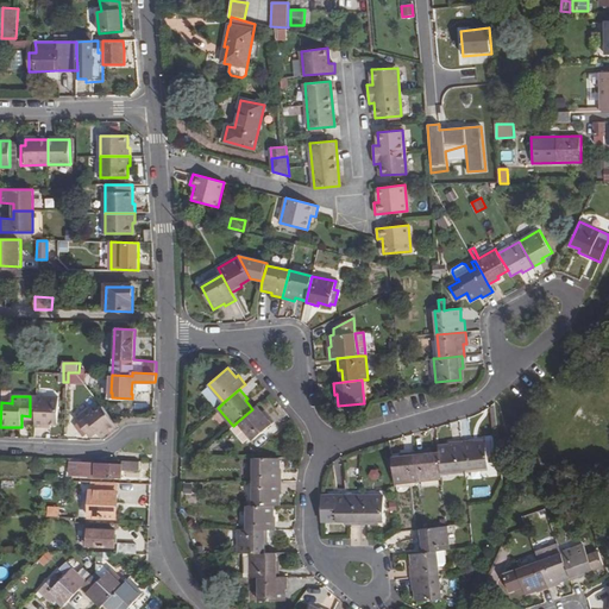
[(37,420),(36,426),(45,427),(45,424),(58,425),(60,397),(37,396),(37,420)]
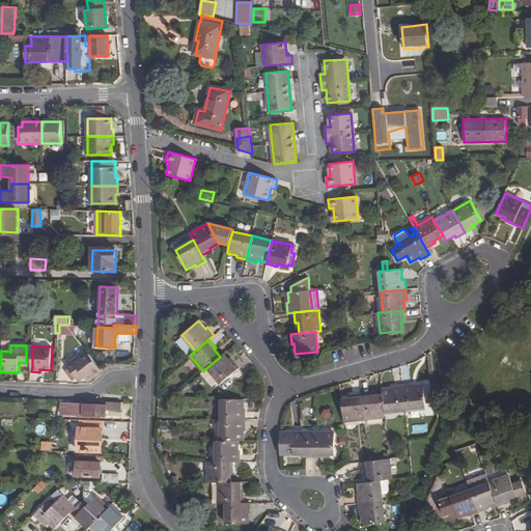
[(220,384),(239,368),(232,360),(230,362),(224,354),(220,357),(206,368),(218,382),(220,384)]
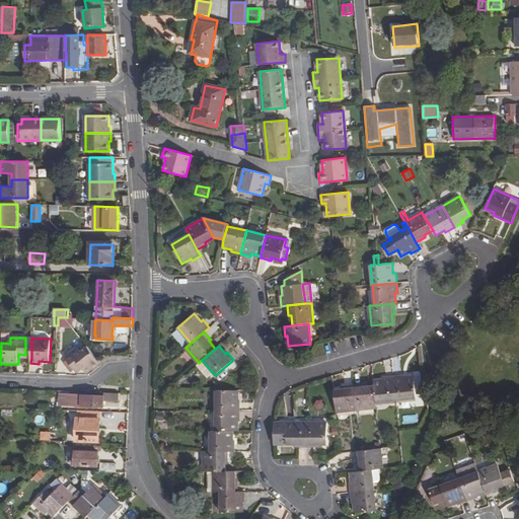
[(77,348),(65,357),(75,370),(80,366),(82,369),(86,374),(100,363),(98,361),(88,347),(81,352),(77,348)]
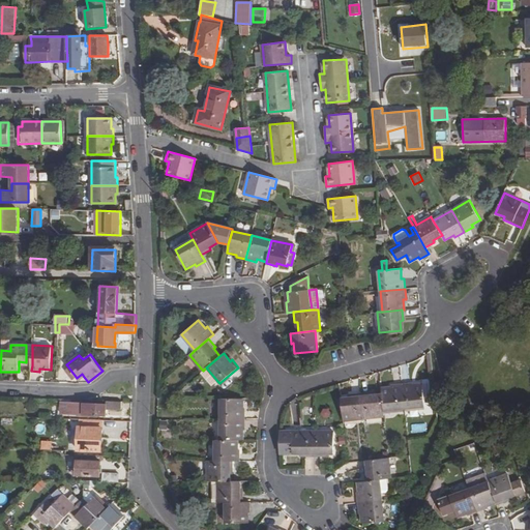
[(217,381),(206,367),(203,371),(201,372),(213,386),(217,381)]
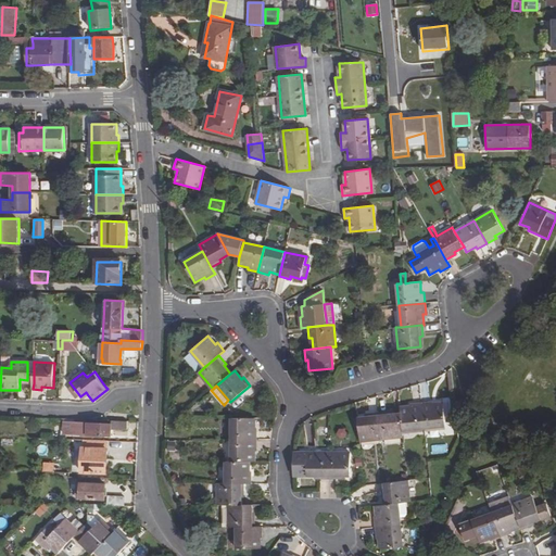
[(256,393),(250,386),(230,402),(237,411),(256,393)]
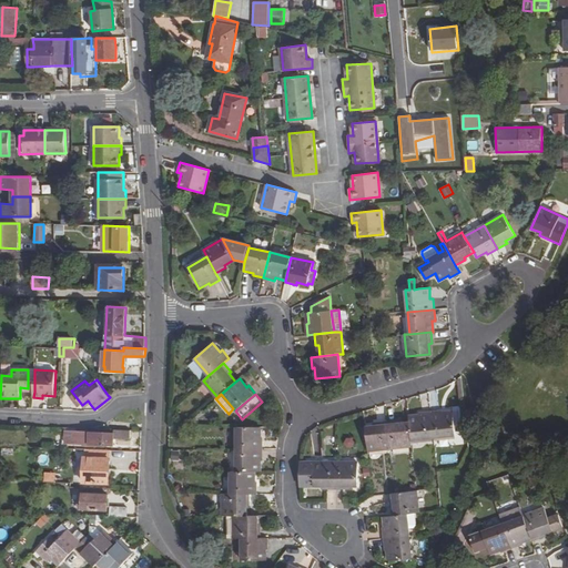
[(442,411),(430,412),(434,438),(456,435),(453,412),(443,413),(442,411)]
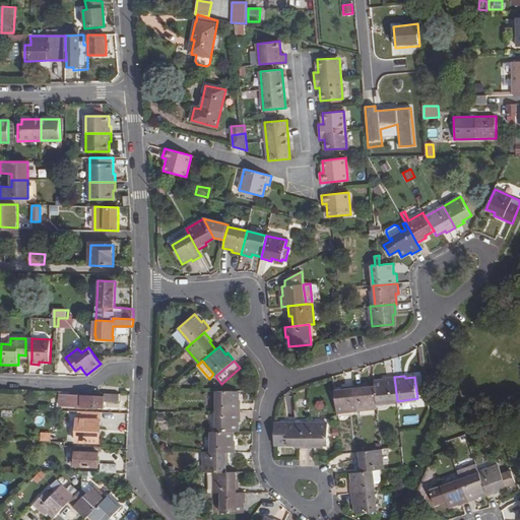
[(397,401),(394,377),(384,378),(384,380),(374,381),(375,386),(377,403),(397,401)]
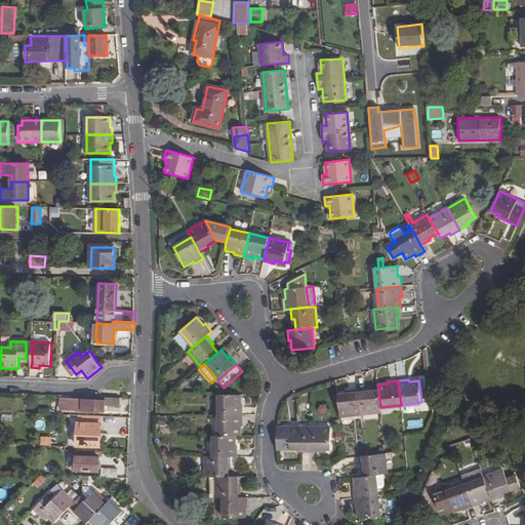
[(368,389),(358,391),(361,414),(380,412),(380,407),(378,390),(368,392),(368,389)]
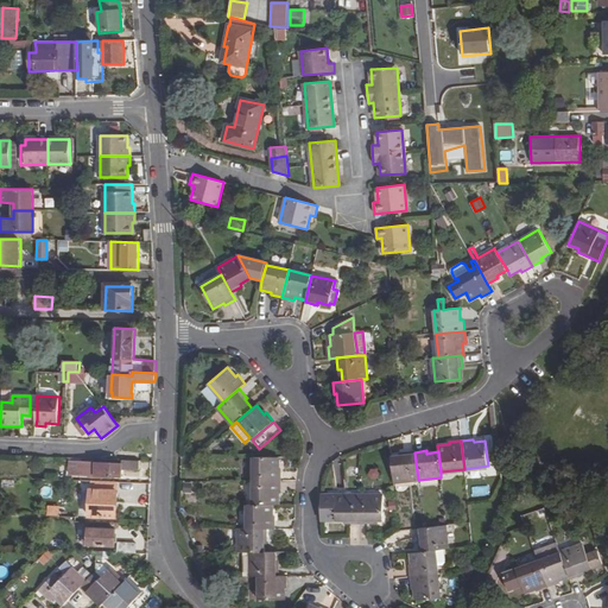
[(418,480),(415,453),(403,454),(403,456),(391,457),(394,483),(418,480)]
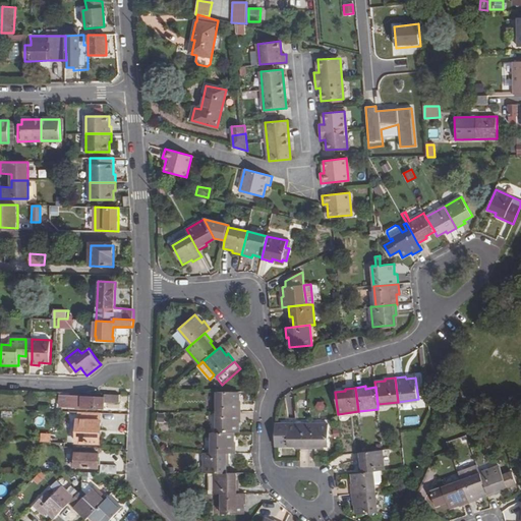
[(217,412),(241,412),(241,402),(239,402),(239,392),(217,392),(217,412)]
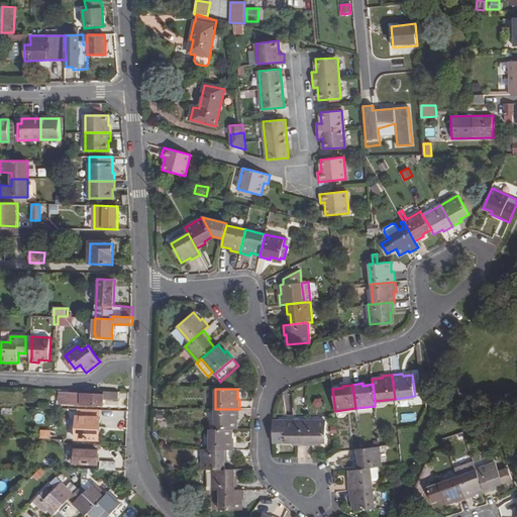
[(60,394),(60,405),(103,406),(104,398),(118,399),(118,392),(103,392),(103,395),(60,394)]
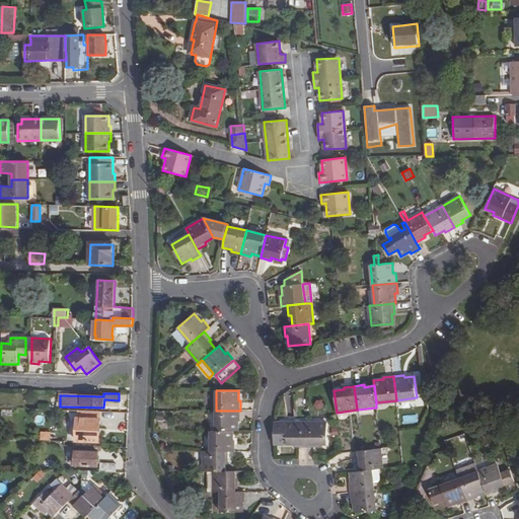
[(315,408),(325,411),(327,400),(317,398),(315,408)]
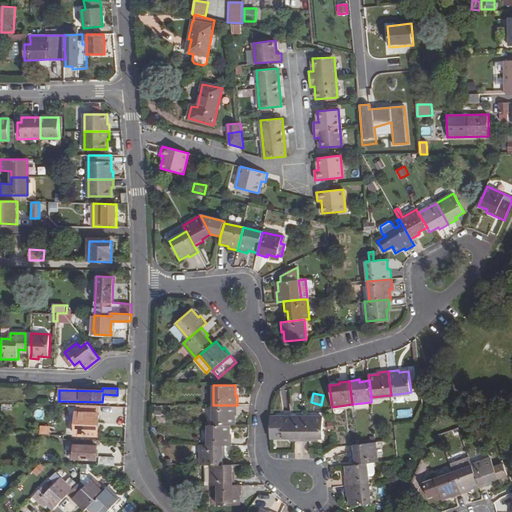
[(76,404),(75,435),(97,436),(98,405),(76,404)]
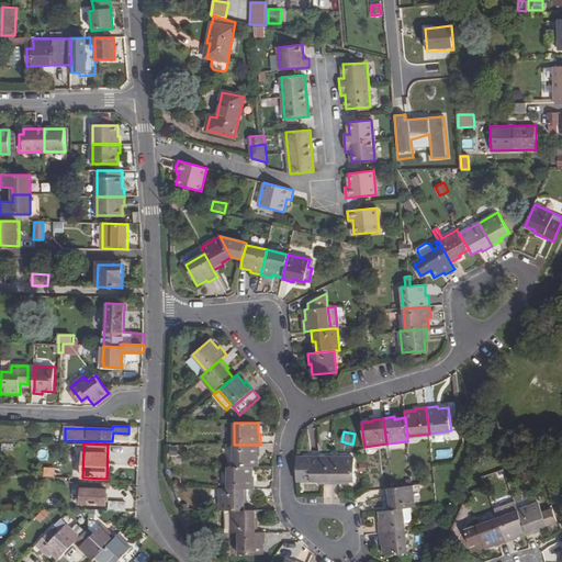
[(260,456),(260,445),(234,445),(234,467),(253,467),(258,467),(258,456),(260,456)]
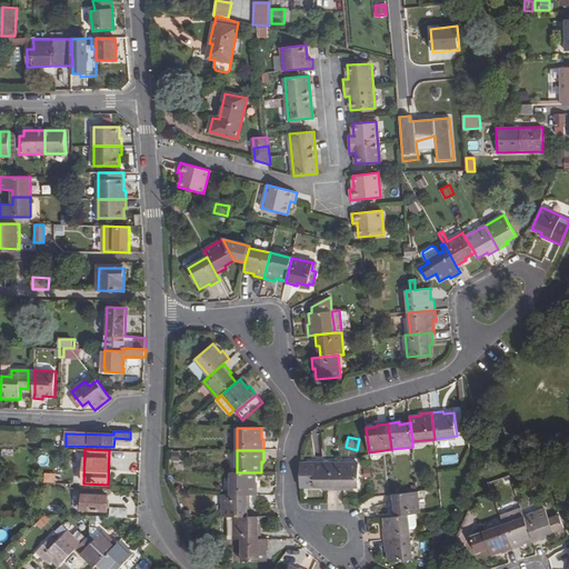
[(325,490),(337,490),(337,463),(301,465),(300,488),(325,488),(325,490)]
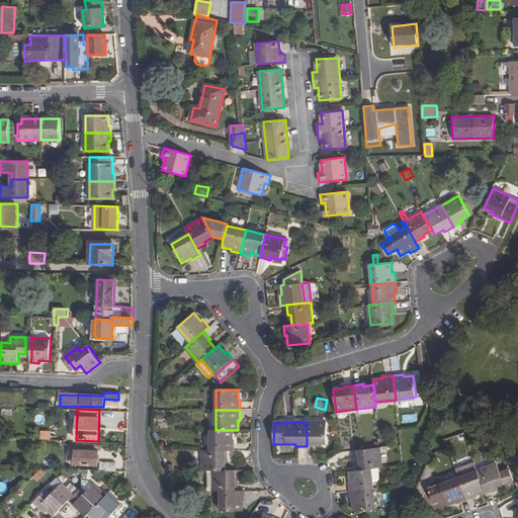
[(307,422),(307,446),(317,446),(317,444),(327,444),(327,422),(307,422)]
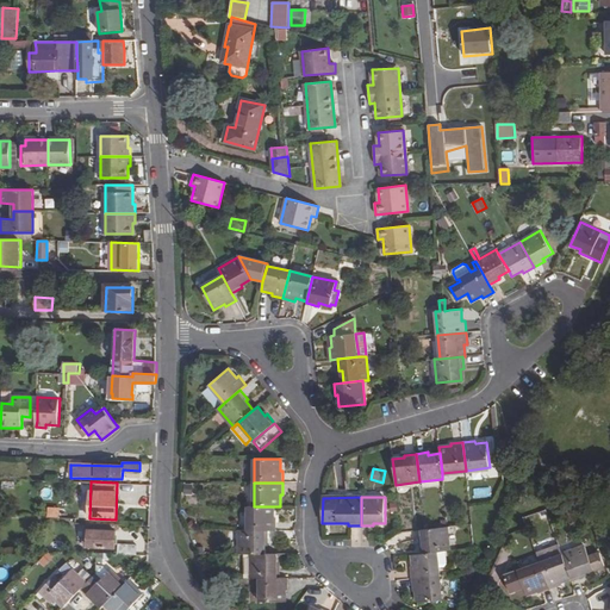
[(248,530),(268,530),(277,530),(277,518),(273,518),(274,506),(248,506),(248,530)]
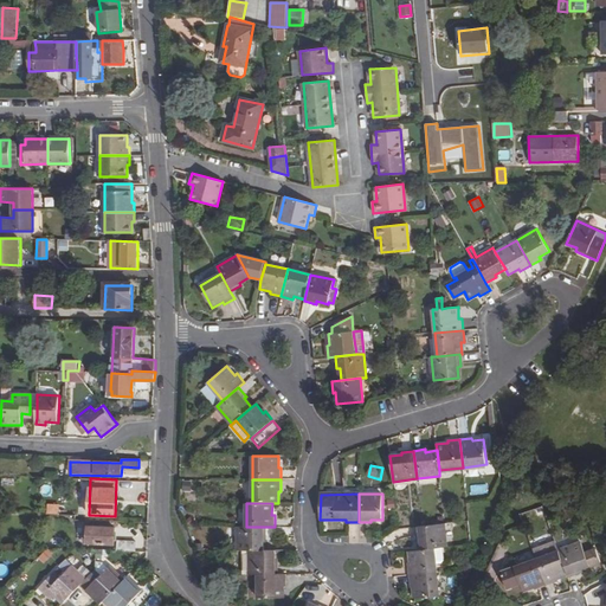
[(49,504),(49,515),(60,515),(60,504),(49,504)]
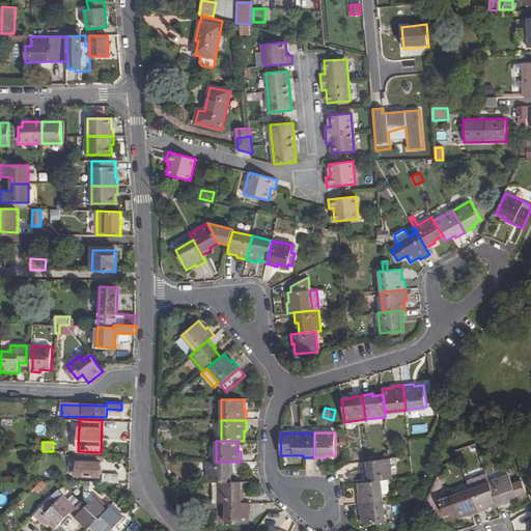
[(479,453),(475,444),(463,448),(466,458),(479,453)]
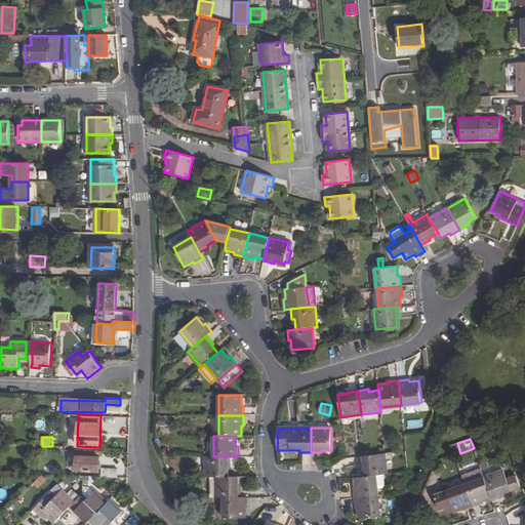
[(386,453),(365,455),(363,455),(364,466),(362,466),(363,477),(376,475),(384,474),(388,474),(386,453)]
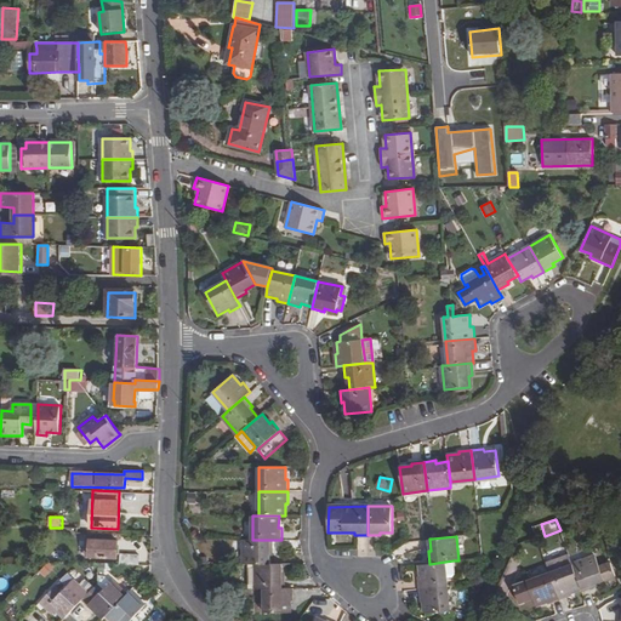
[(91,540),(90,558),(117,558),(118,541),(91,540)]
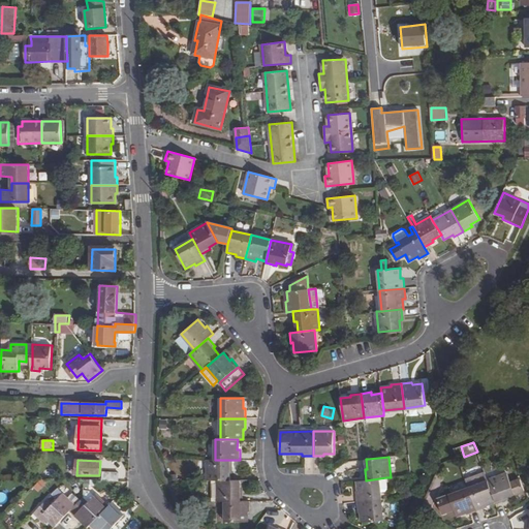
[(232,470),(232,460),(215,460),(208,460),(208,480),(219,480),(230,480),(230,470),(232,470)]
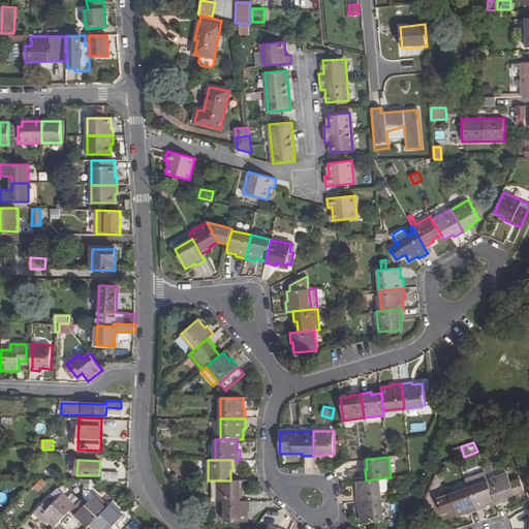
[(495,500),(488,479),(485,471),(465,478),(468,487),(476,509),(487,506),(486,503),(495,500)]
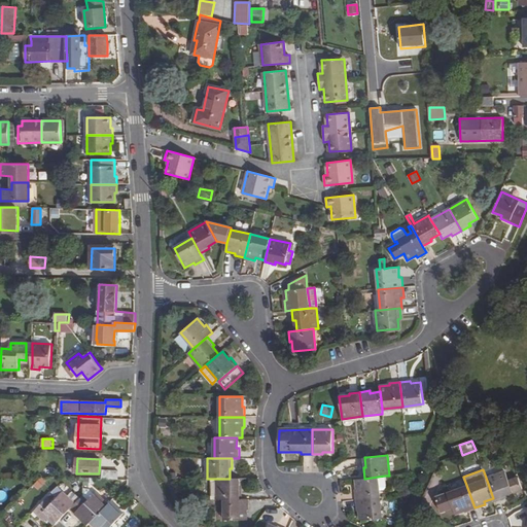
[(505,470),(486,478),(493,498),(494,500),(504,497),(503,494),(522,488),(518,477),(508,481),(505,470)]
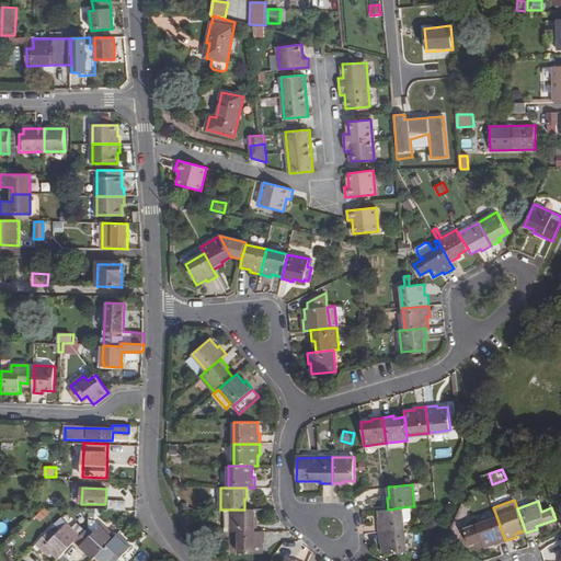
[(410,506),(402,507),(403,523),(409,522),(411,518),(410,506)]
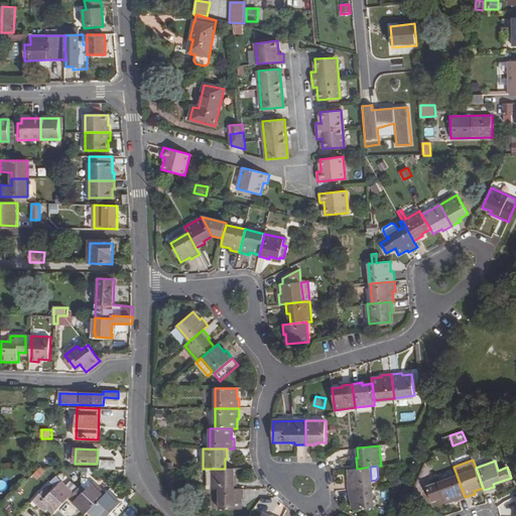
[(347,480),(348,490),(372,487),(371,481),(370,467),(357,469),(348,470),(349,479),(347,480)]
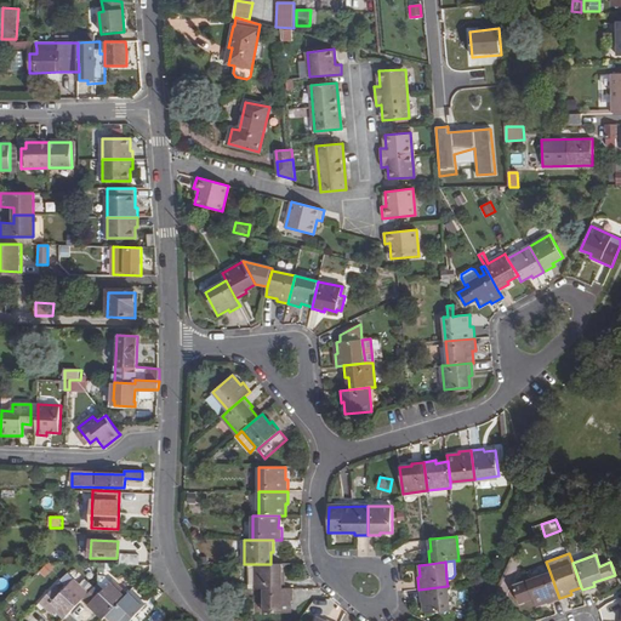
[(257,588),(285,588),(285,576),(283,576),(283,564),(271,564),(257,564),(257,588)]
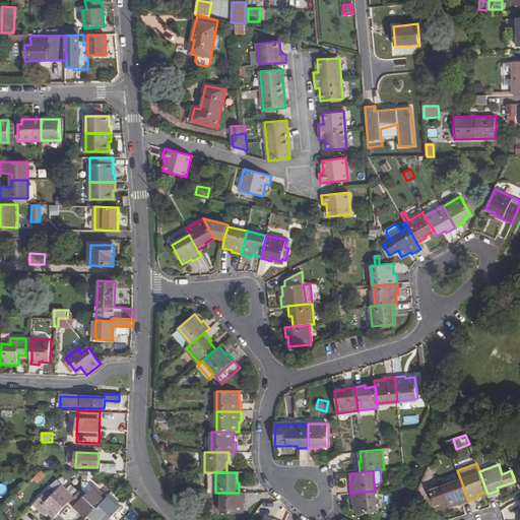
[(468,501),(460,478),(441,485),(430,490),(436,506),(447,501),(449,506),(458,502),(458,505),(468,501)]
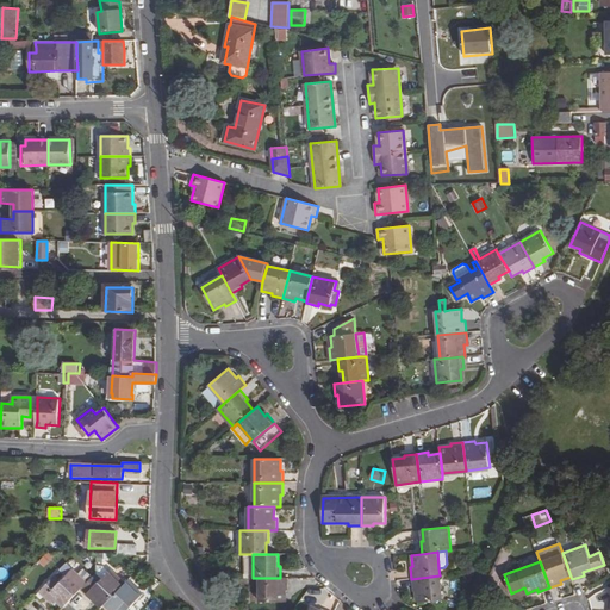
[(62,609),(69,602),(81,590),(86,584),(72,571),(60,583),(54,577),(39,592),(50,603),(54,599),(62,609)]
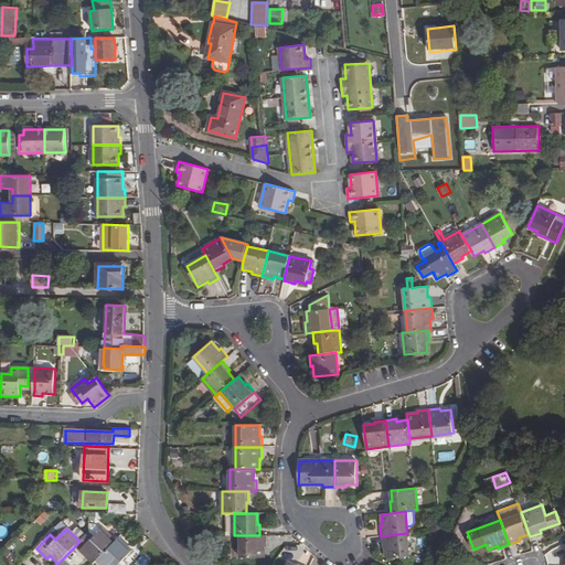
[(86,557),(94,564),(97,561),(116,542),(103,529),(95,537),(88,531),(80,541),(75,546),(81,552),(86,557)]
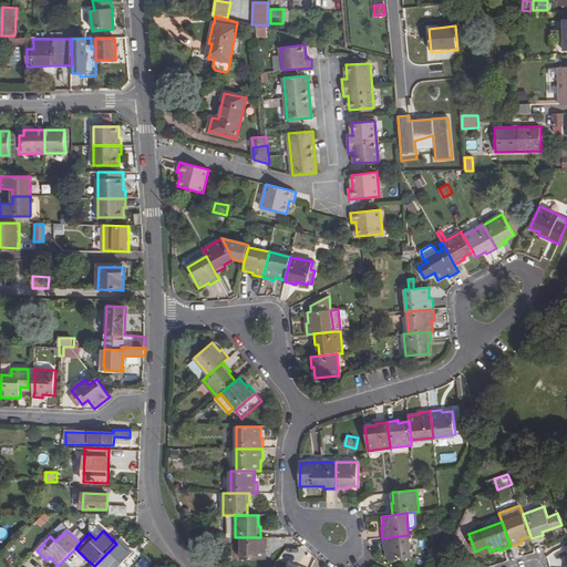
[(409,535),(382,538),(383,549),(387,549),(388,559),(411,557),(409,535)]
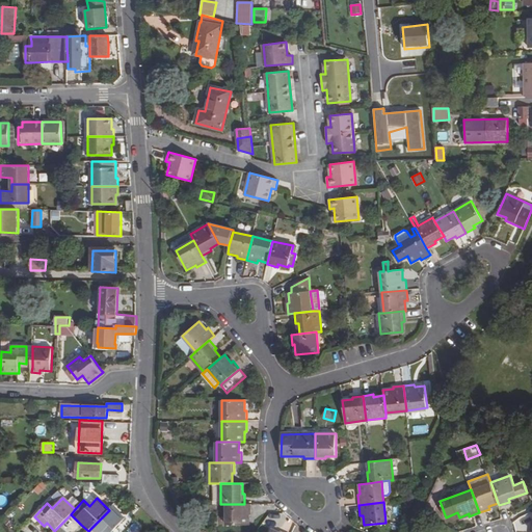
[(251,514),(251,504),(244,504),(227,504),(227,525),(248,525),(248,514),(251,514)]
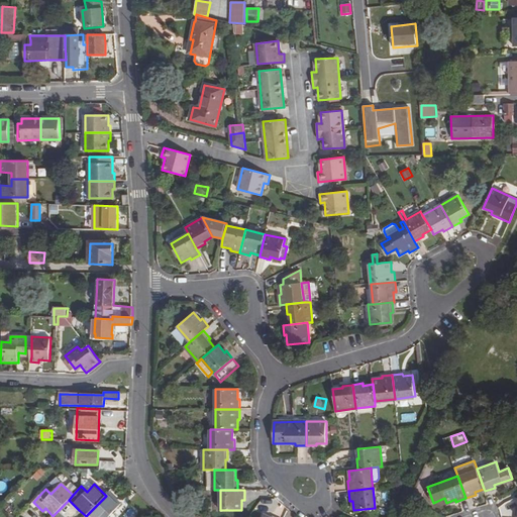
[(109,516),(121,504),(109,493),(106,496),(89,513),(93,516),(109,516)]
